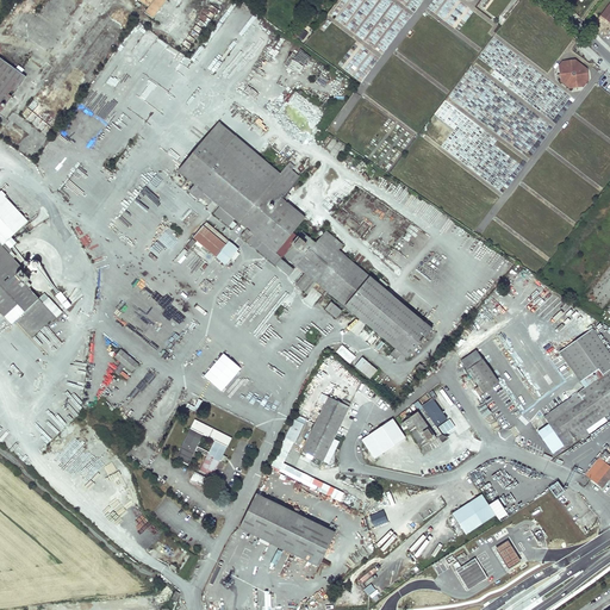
[(154,0),(149,6),(145,12),(154,18),(166,0),(154,0)]
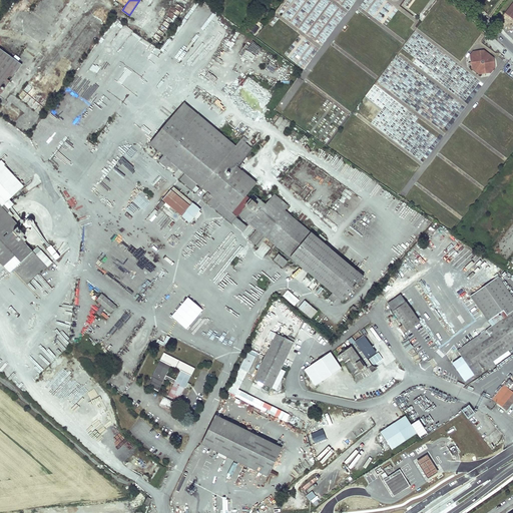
[(250,31),(255,34),(260,27),(254,24),(250,31)]
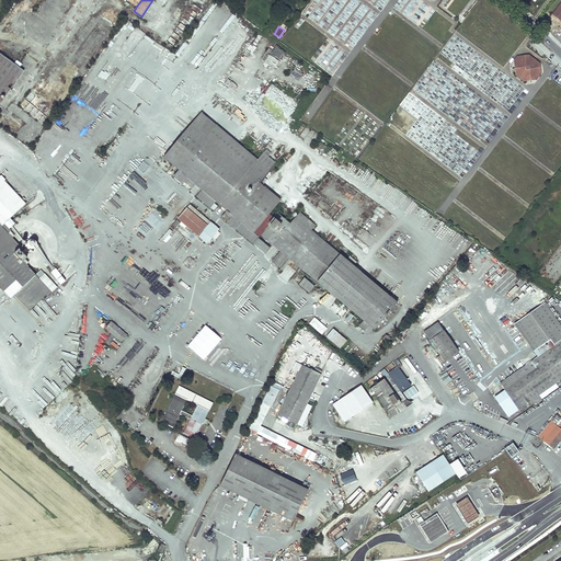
[(279,47),(275,54),(281,58),(285,52),(279,47)]
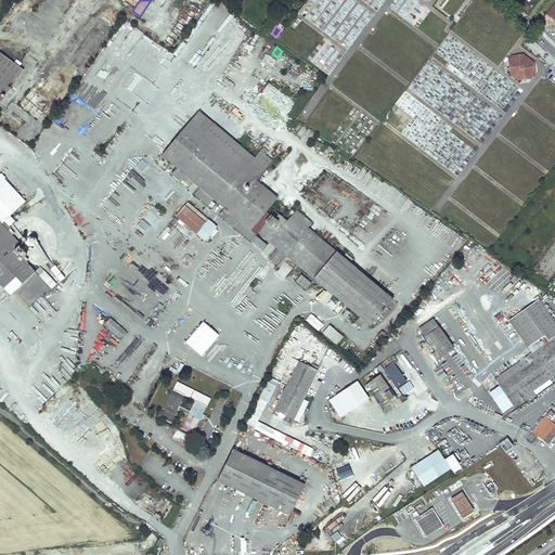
[(508,85),(514,82),(470,51),(464,51),(462,52),(459,50),(454,56),(454,53),(453,53),(453,63),(450,55),(452,53),(450,48),(447,52),(447,57),(449,59),(447,62),(464,74),(461,78),(495,104),(498,104),(502,102),(499,102),(498,100),(498,89),(495,92),(486,92),(495,89),(497,89),(500,88),(500,85),(508,85)]
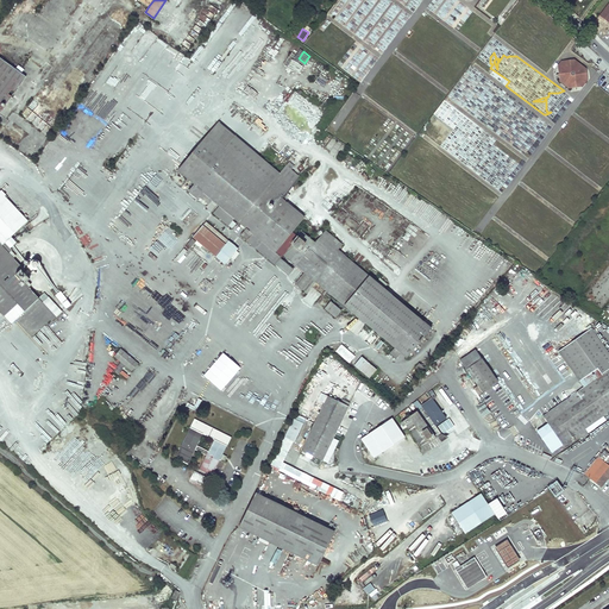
[(0,57),(0,104),(1,102),(5,105),(25,76),(0,57)]
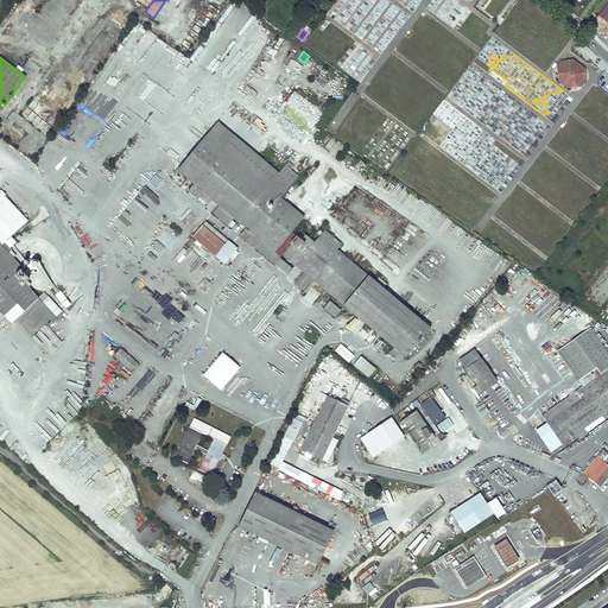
[(556,67),(557,71),(561,70),(562,74),(563,75),(561,78),(570,86),(572,82),(574,83),(577,82),(581,78),(581,75),(584,74),(583,69),(572,61),(568,61),(568,65),(564,65),(564,62),(561,62),(556,67)]
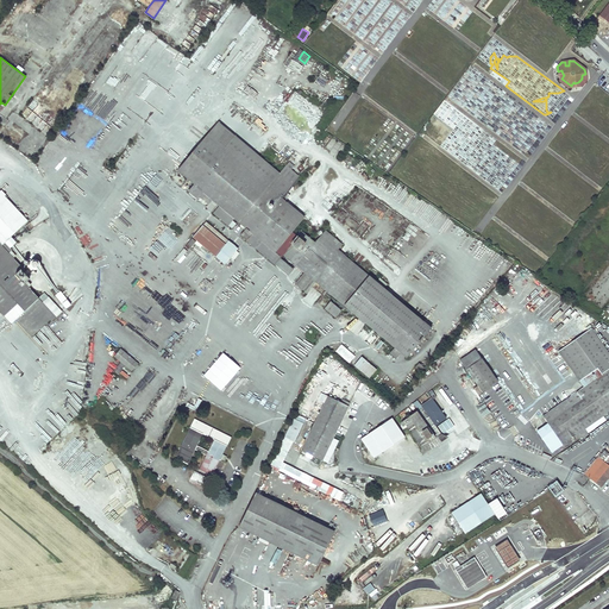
[(562,70),(558,71),(559,82),(567,88),(582,87),(586,80),(585,74),(582,75),(582,79),(578,82),(575,83),(573,82),(571,86),(562,79),(564,75),(563,74),(562,70)]
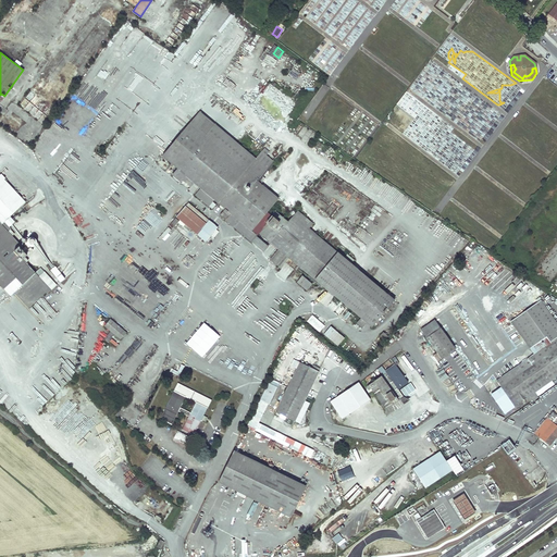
[(45,103),(34,116),(44,123),(53,111),(45,103)]
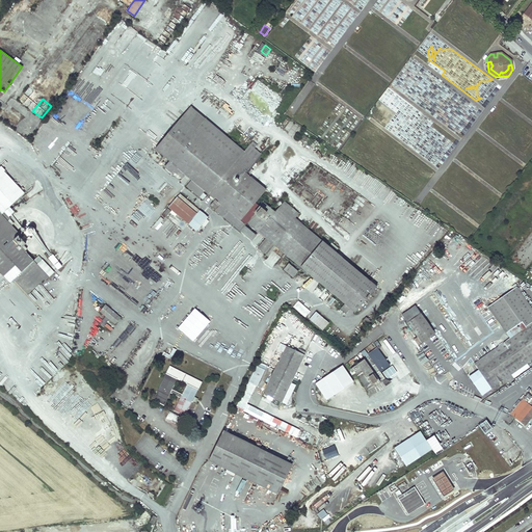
[(190,107),(181,118),(195,131),(205,118),(190,107)]
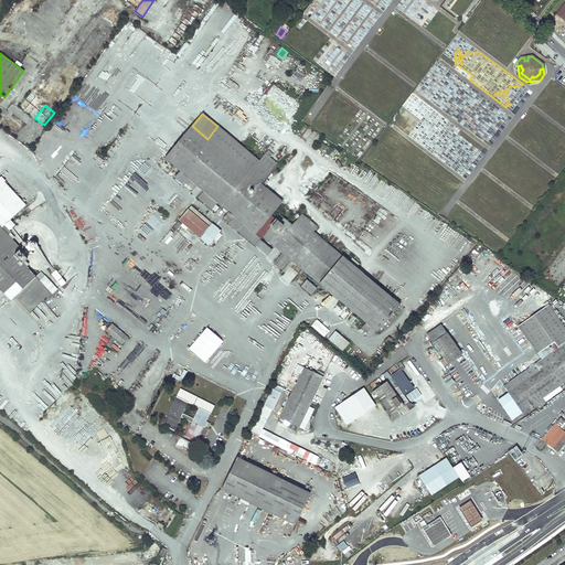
[(192,126),(164,158),(180,171),(176,178),(183,184),(184,182),(189,178),(196,184),(203,191),(199,198),(212,209),(214,206),(215,204),(217,202),(228,212),(226,214),(232,219),(228,223),(255,245),(263,236),(265,238),(263,241),(266,243),(268,241),(283,253),(274,263),(281,269),(290,259),(365,322),(361,327),(368,332),(372,327),(376,331),(400,305),(313,232),(318,227),(302,214),(292,225),(289,231),(275,219),(270,215),(283,202),(259,183),(277,163),(269,157),(265,153),(259,160),(217,126),(208,139),(192,126)]
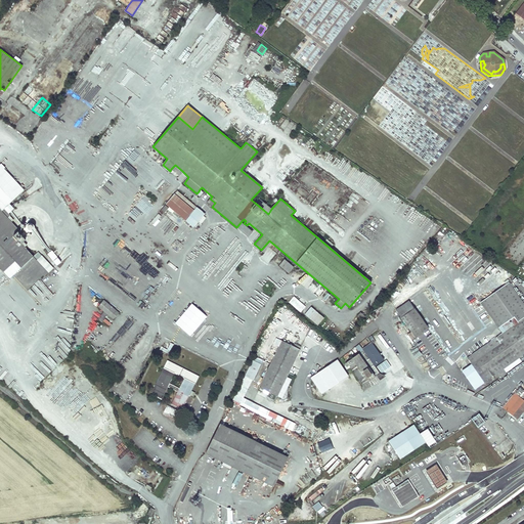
[(0,268),(9,278),(13,275),(27,290),(43,275),(44,276),(48,272),(20,244),(25,239),(24,237),(18,232),(19,230),(7,218),(1,211),(5,207),(24,190),(3,169),(4,168),(1,164),(0,165),(0,268)]
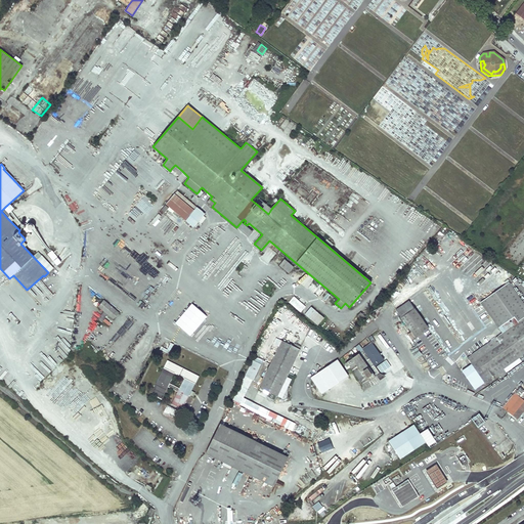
[(175,165),(171,169),(179,175),(182,171),(175,165)]
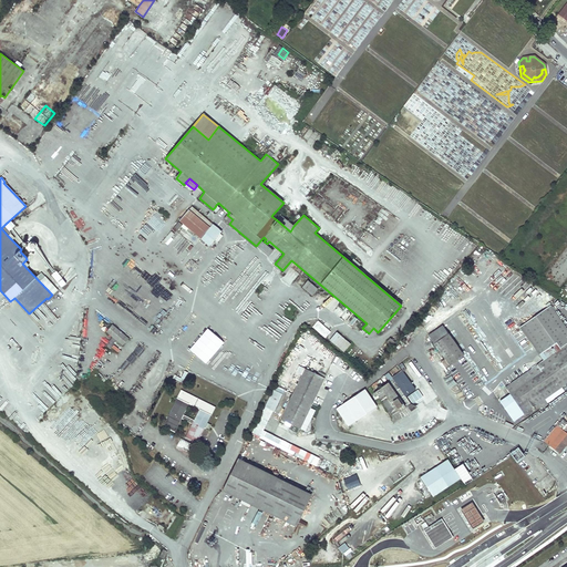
[(192,206),(188,209),(199,218),(202,215),(192,206)]
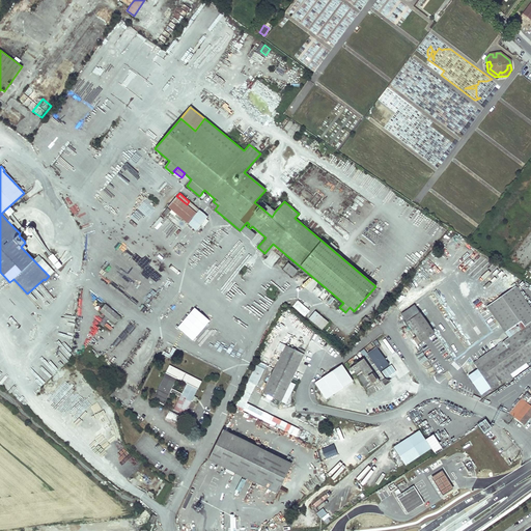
[(70,207),(76,203),(72,196),(65,200),(70,207)]
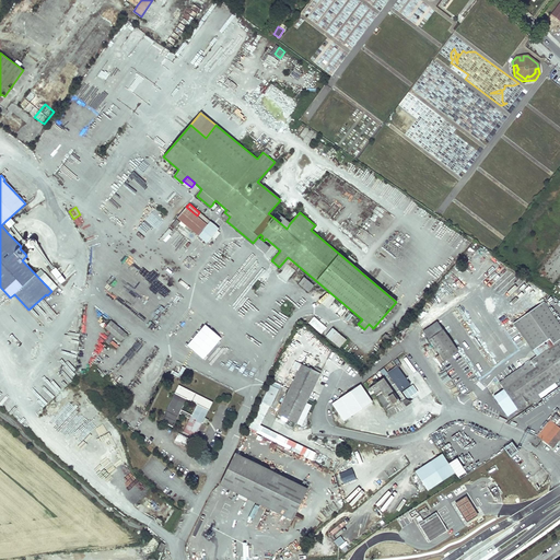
[(186,207),(177,218),(185,225),(184,228),(189,232),(191,230),(207,243),(219,229),(199,212),(197,216),(186,207)]
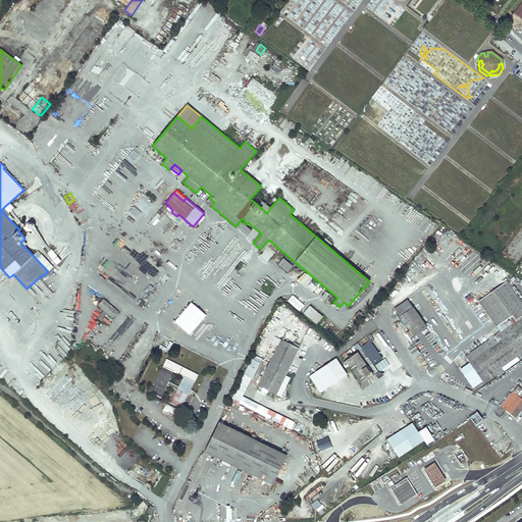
[(258,198),(254,202),(267,213),(270,208),(258,198)]
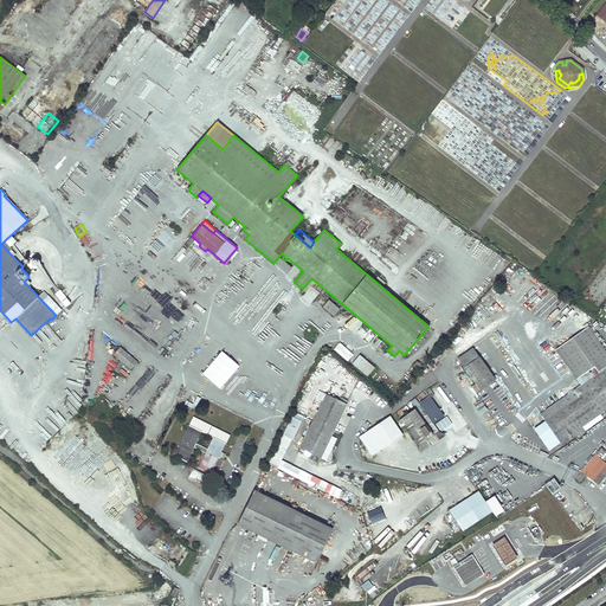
[(6,239),(1,244),(8,252),(12,249),(12,245),(6,239)]
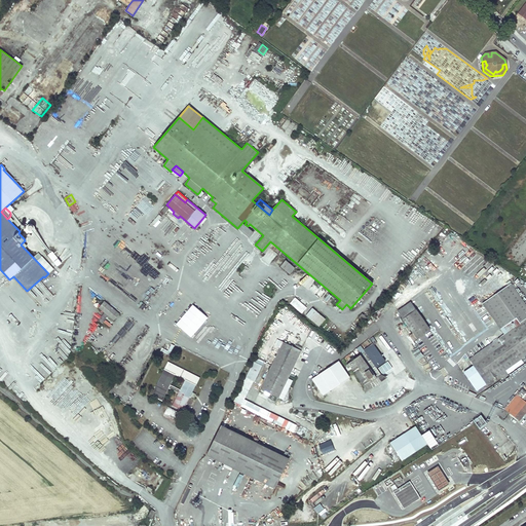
[(30,232),(36,228),(32,222),(26,227),(30,232)]
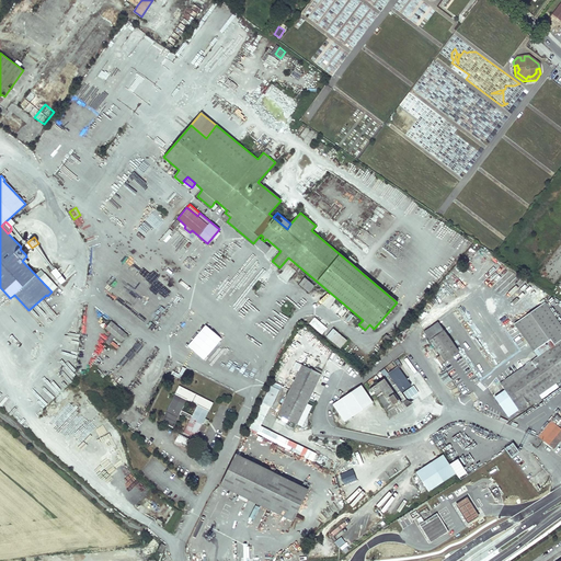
[(259,239),(254,243),(265,253),(270,248),(259,239)]
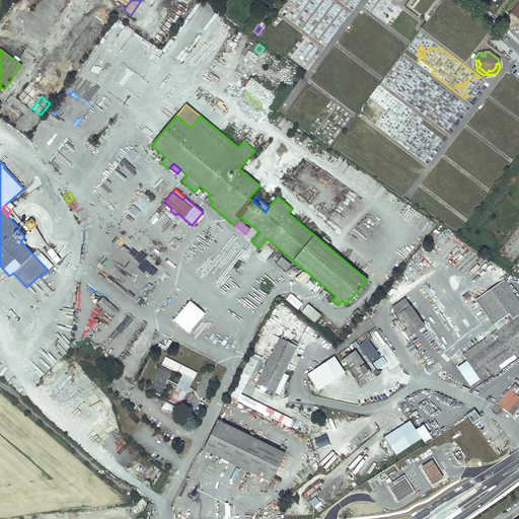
[(57,263),(62,258),(52,247),(47,251),(57,263)]
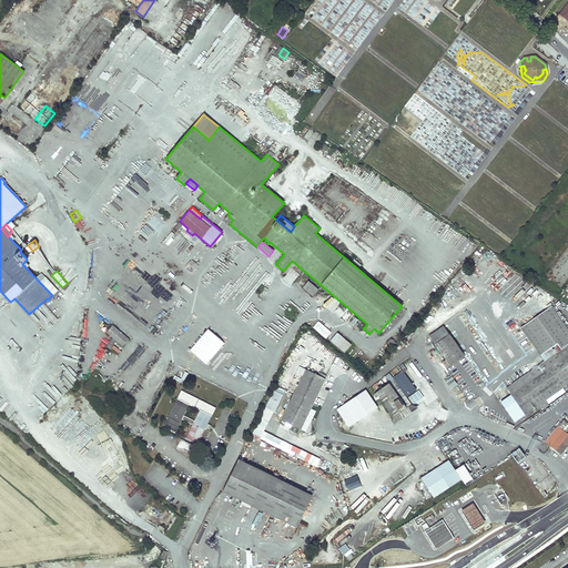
[(308,281),(303,287),(313,295),(317,290),(308,281)]
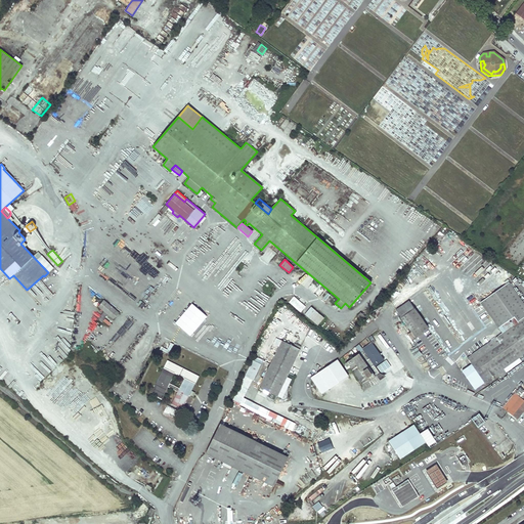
[(486,344),(464,360),(468,367),(462,372),(474,389),(495,375),(498,379),(506,374),(505,372),(521,361),(518,358),(523,353),(523,317),(518,322),(506,304),(517,296),(509,284),(481,303),(503,334),(513,325),(517,333),(491,351),(486,344)]
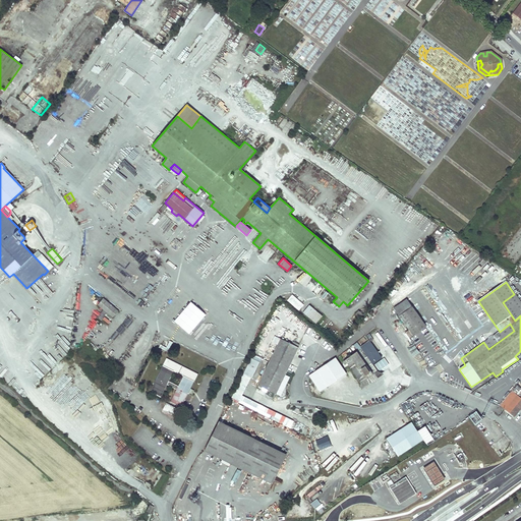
[(292,294),(287,300),(299,310),(304,304),(292,294)]
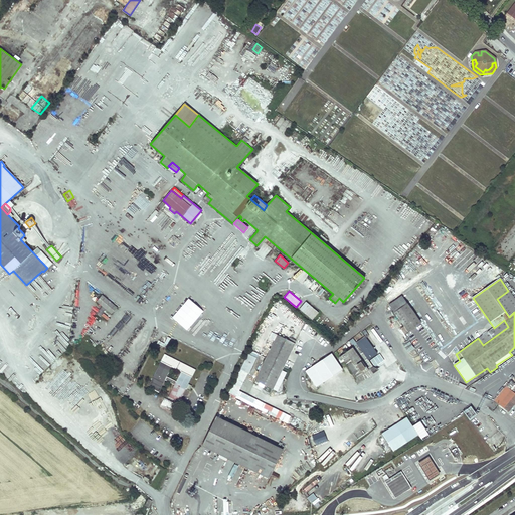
[(508,291),(497,299),(509,317),(514,312),(514,299),(509,291),(508,291)]
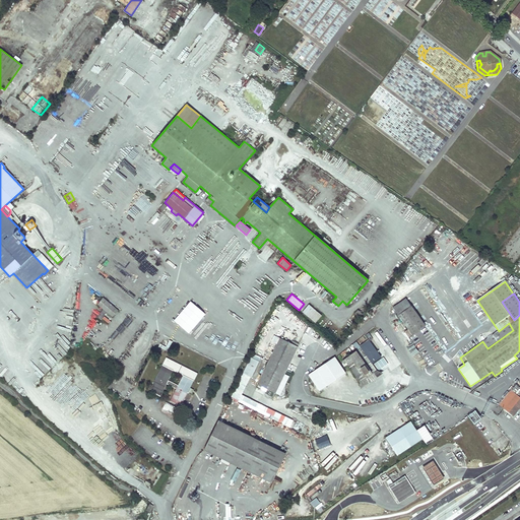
[(103,298),(98,305),(104,309),(98,316),(101,319),(107,312),(113,317),(118,310),(103,298)]
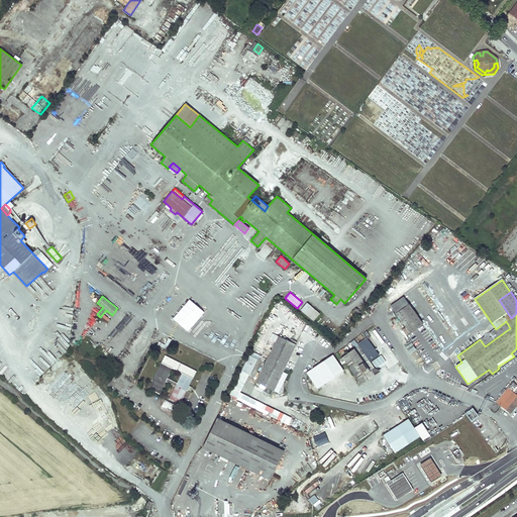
[(306,303),(301,309),(313,320),(319,314),(306,303)]
